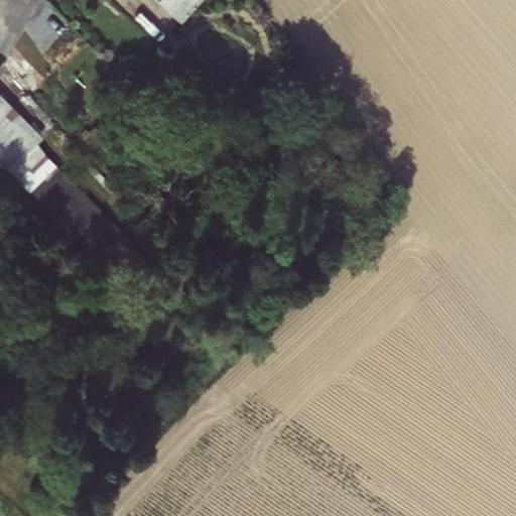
[(155,0),(181,23),(202,0),(155,0)]
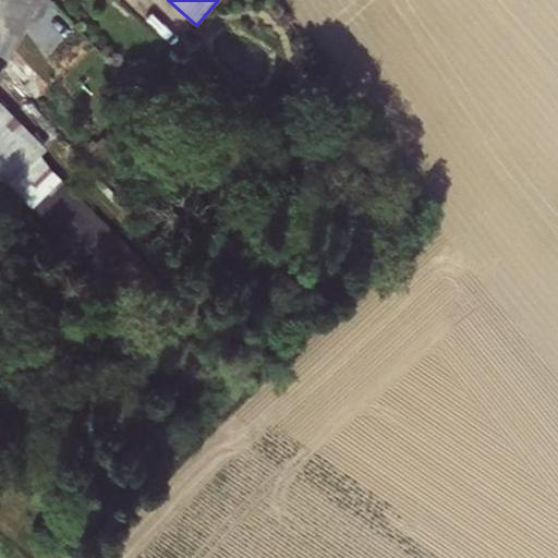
[(0,176),(3,179),(10,186),(41,156),(47,149),(0,101),(0,80),(4,75),(0,71),(0,176)]
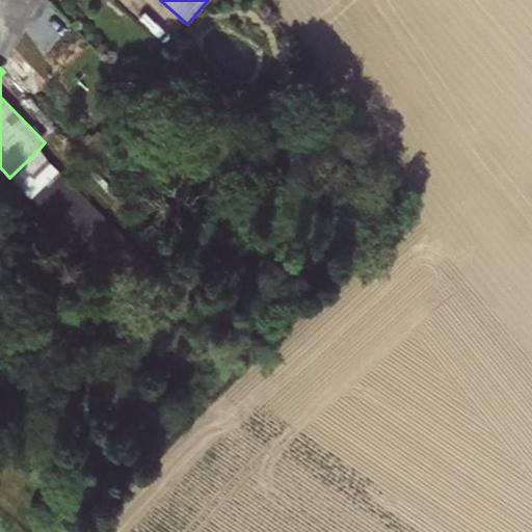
[(40,149),(9,178),(134,301),(149,287),(141,275),(150,267),(141,258),(143,256),(50,163),(40,149)]
